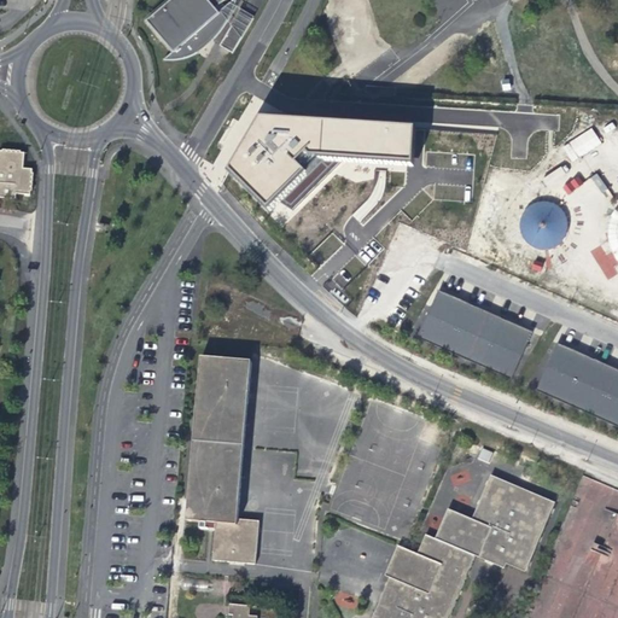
[(168,0),(146,19),(163,40),(172,50),(161,58),(164,58),(173,57),(180,56),(191,51),(197,47),(204,42),(207,40),(215,33),(220,27),(223,18),(231,29),(223,47),(234,53),(255,18),(229,5),(231,0),(229,0),(223,5),(220,1),(221,0),(168,0)]
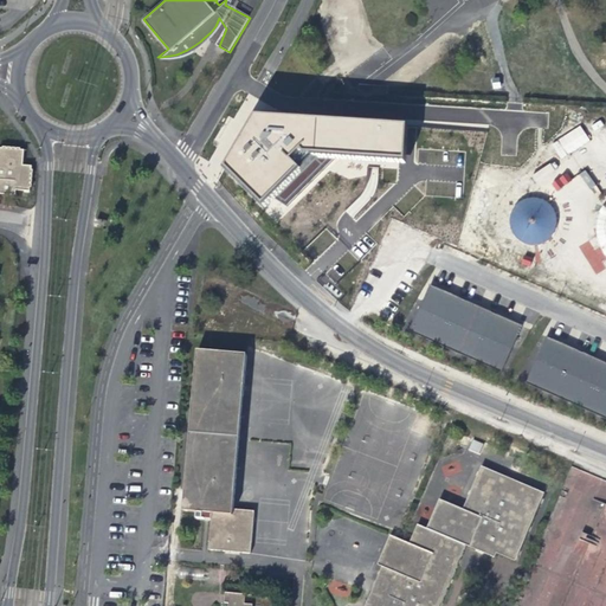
[(361,83),(361,91),(389,94),(391,85),(361,83)]
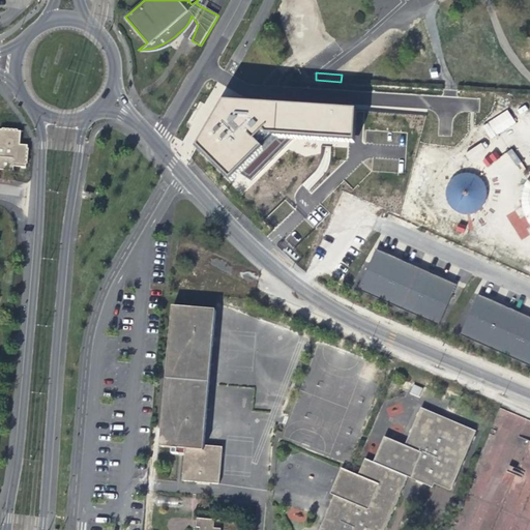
[(252,180),(284,148),(292,139),(356,143),(358,110),(225,101),(197,149),(233,182),(241,173),(252,180)]
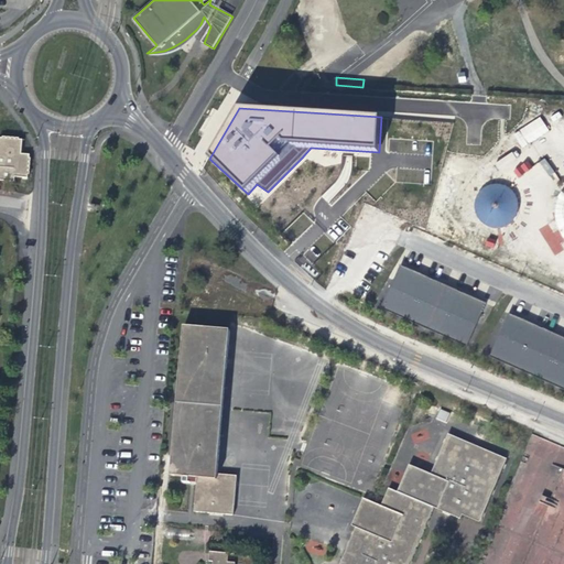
[(542,118),(512,132),(520,147),(549,132),(542,118)]
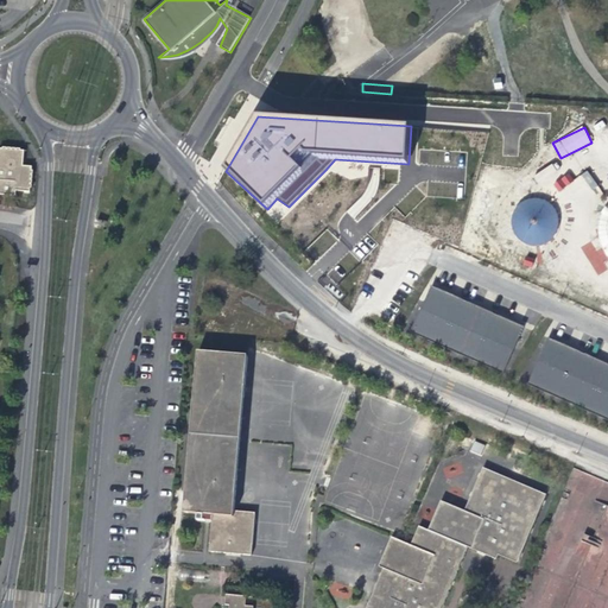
[(30,192),(31,166),(23,165),(24,150),(0,147),(0,194),(13,196),(14,190),(30,192)]
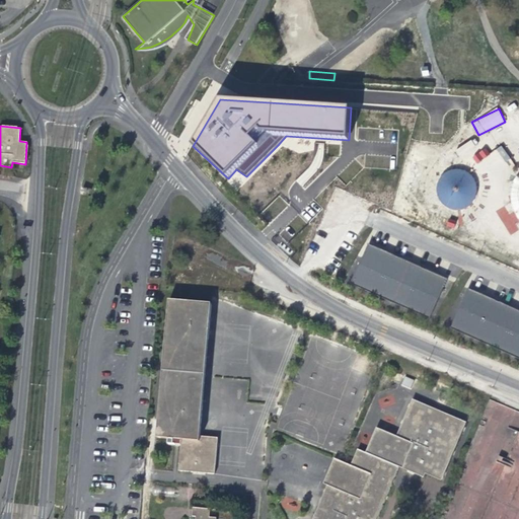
[(518,230),(518,165),(516,167),(502,145),(491,152),(485,150),(474,152),(474,142),(470,140),(456,149),(456,156),(469,161),(452,166),(441,173),(435,189),(436,195),(443,205),(459,212),(462,224),(471,228),(472,230),(498,230),(507,234),(518,230)]
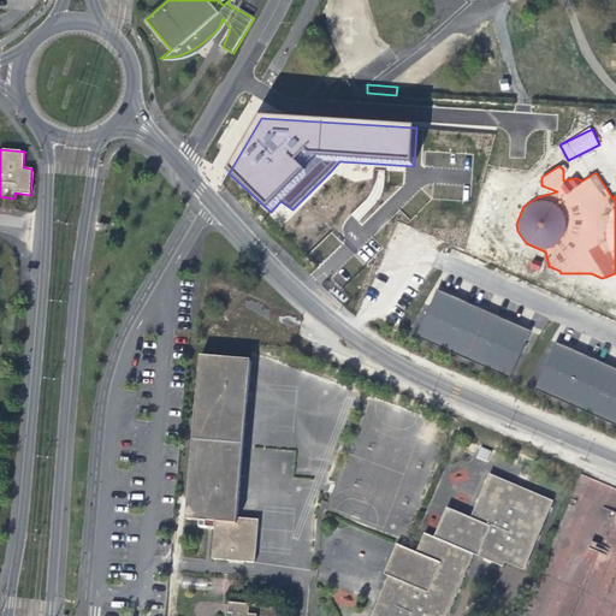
[(531,270),(540,271),(542,261),(532,260),(531,270)]
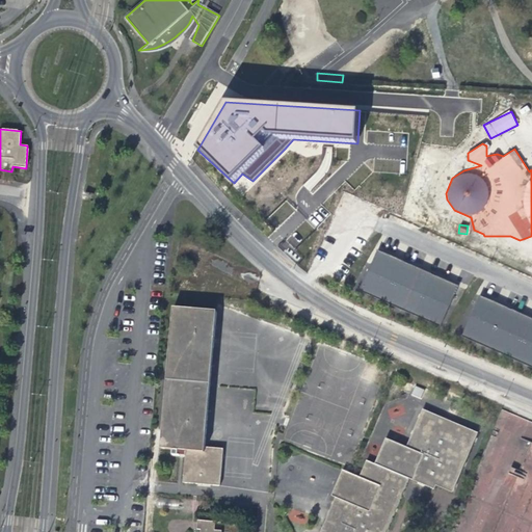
[(441,327),(458,287),(446,281),(418,269),(392,258),(377,251),(360,292),(441,327)]
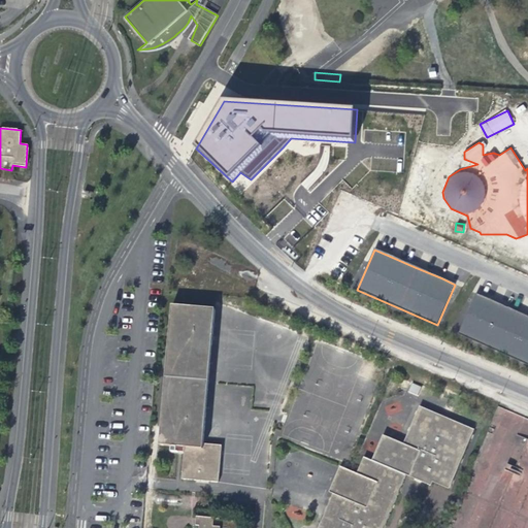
[(527,365),(527,317),(516,311),(493,301),(476,294),(459,335),(527,365)]
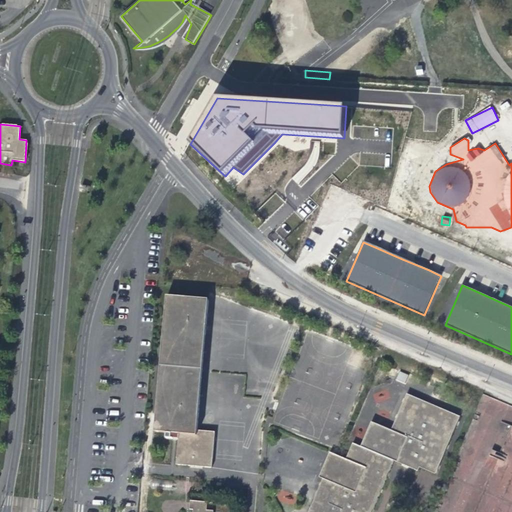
[(212,468),(214,432),(196,430),(208,299),(166,295),(154,431),(178,434),(175,464),(212,468)]
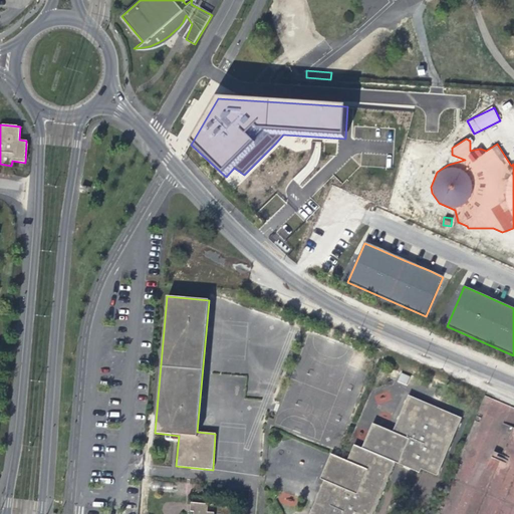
[(407,384),(409,375),(401,373),(399,382),(407,384)]
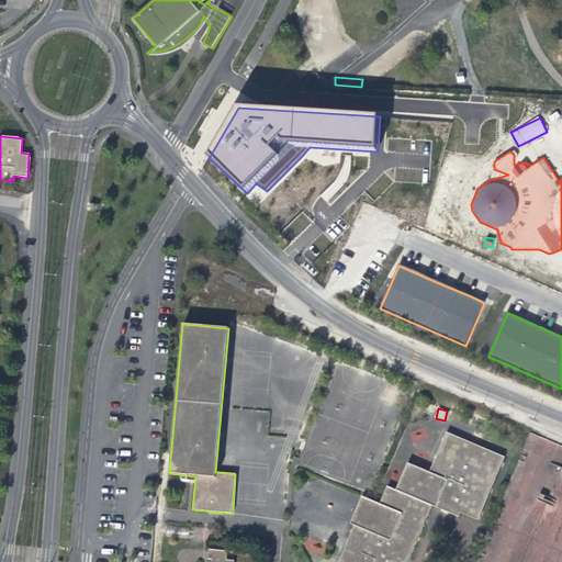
[(459,517),(460,514),(478,520),(505,457),(446,433),(429,472),(407,463),(396,491),(386,486),(380,504),(372,502),(361,496),(350,524),(355,526),(338,561),(407,561),(431,506),(459,517)]
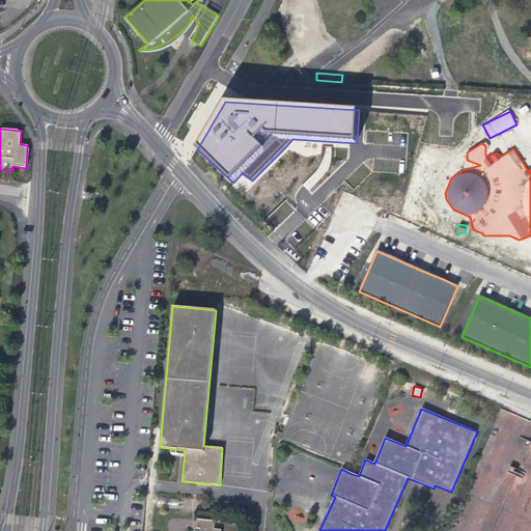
[(530,530),(530,424),(515,420),(522,418),(501,412),(499,418),(498,414),(476,481),(476,480),(471,496),(485,500),(493,498),(496,507),(486,510),(485,514),(509,522),(484,529),(484,530),(530,530)]
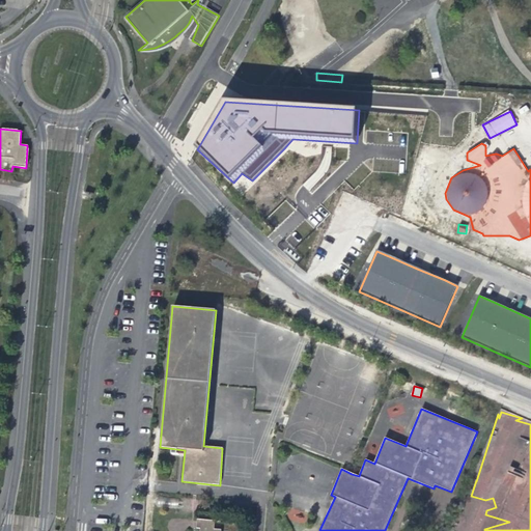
[(342,431),(342,426),(303,426),(303,448),(326,448),(326,438),(332,438),(332,431),(342,431)]
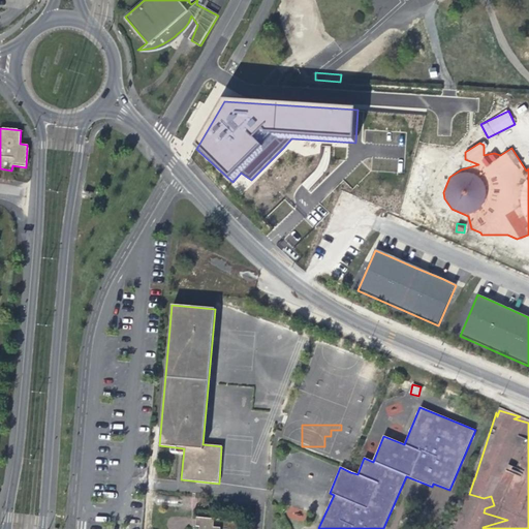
[(287,516),(301,521),(304,512),(291,507),(287,516)]
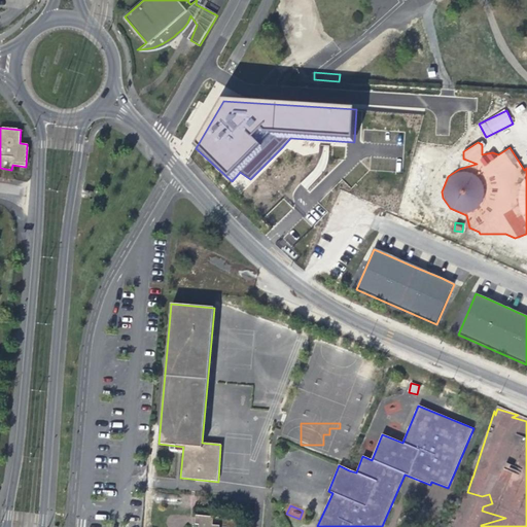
[(218,526),(219,526),(212,525),(212,517),(195,515),(195,524),(198,524),(197,526),(218,526)]
